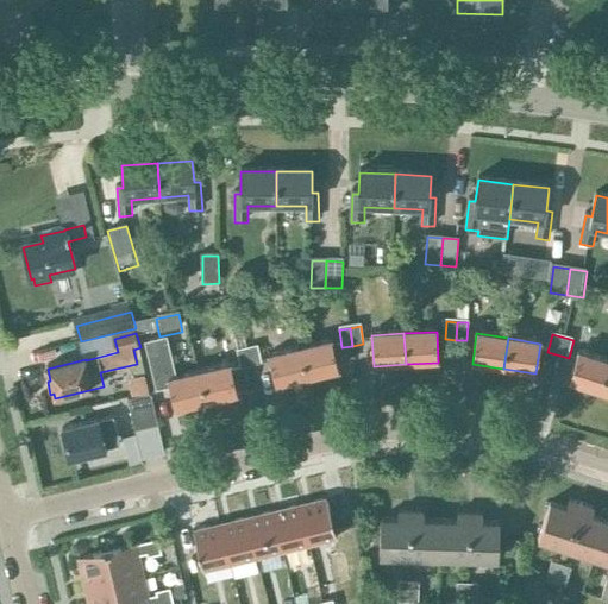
[(206,403),(199,373),(177,378),(167,339),(145,345),(157,394),(170,390),(175,410),(206,403)]
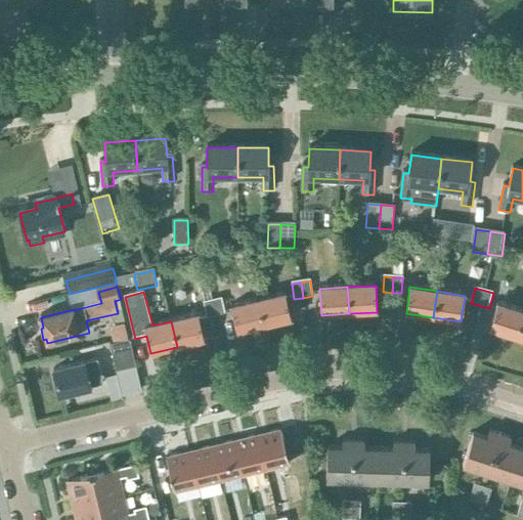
[(258,300),(264,327),(292,319),(286,294),(258,300)]
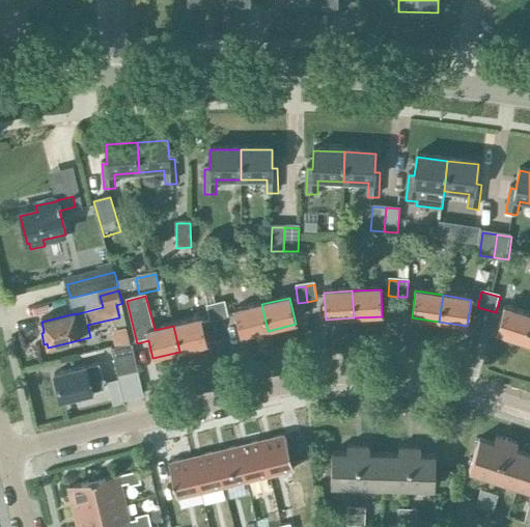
[(224,304),(216,306),(219,322),(228,320),(224,304)]
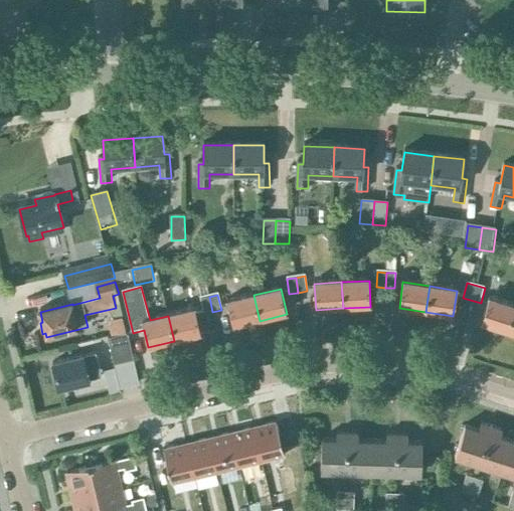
[(253,295),(227,302),(233,327),(260,321),(253,295)]
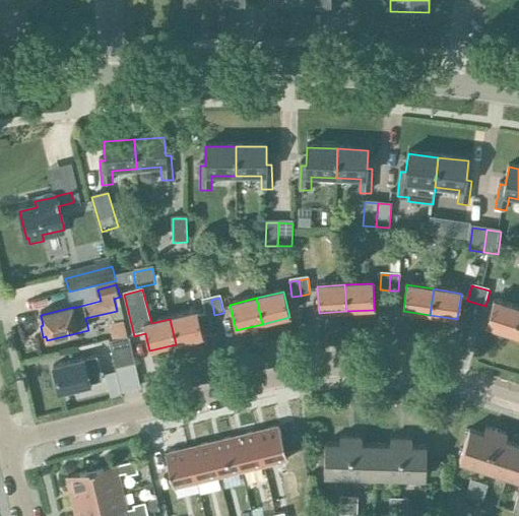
[(211,300),(202,302),(205,317),(214,315),(211,300)]
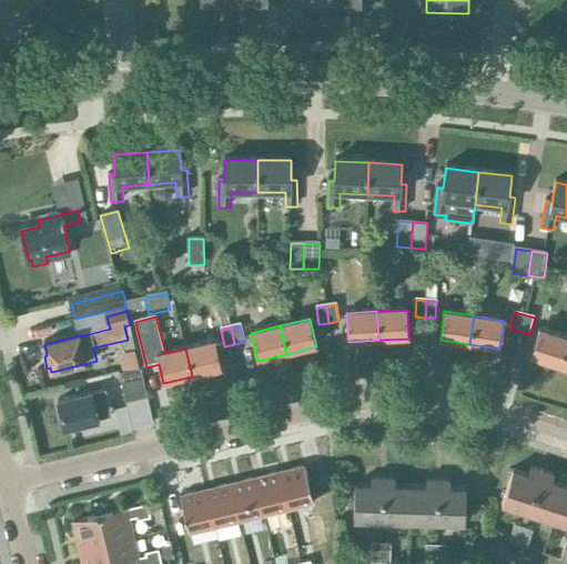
[(530,358),(559,366),(566,343),(566,339),(539,330),(530,358)]
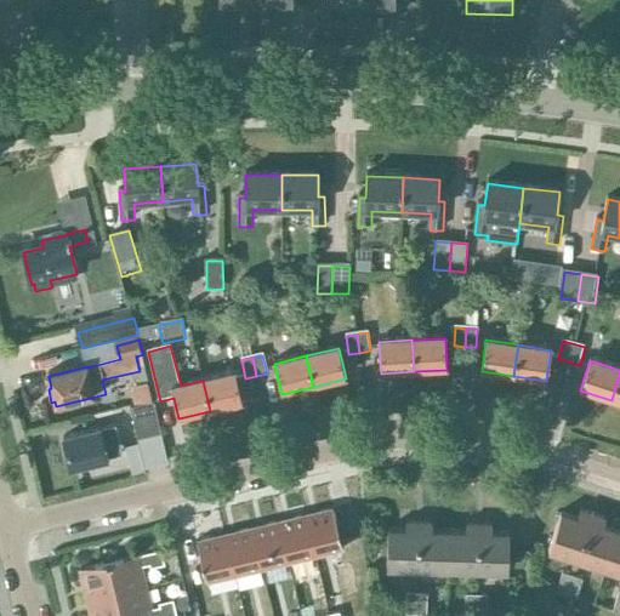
[(243,404),(235,372),(203,381),(210,411),(243,404)]
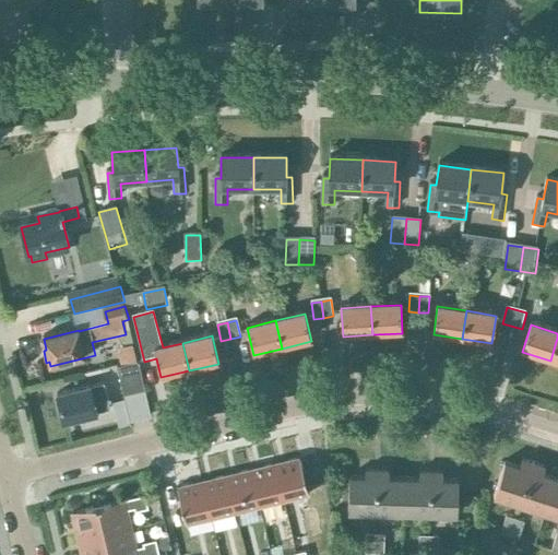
[(123,398),(145,392),(139,364),(117,369),(123,398)]
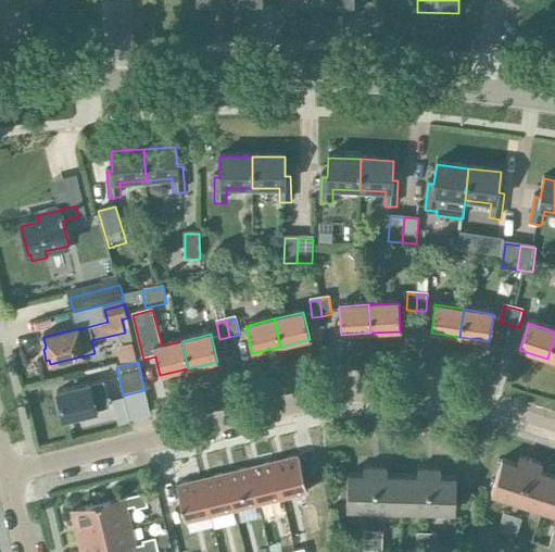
[(110,410),(103,384),(90,387),(90,386),(57,394),(63,421),(97,413),(110,410)]
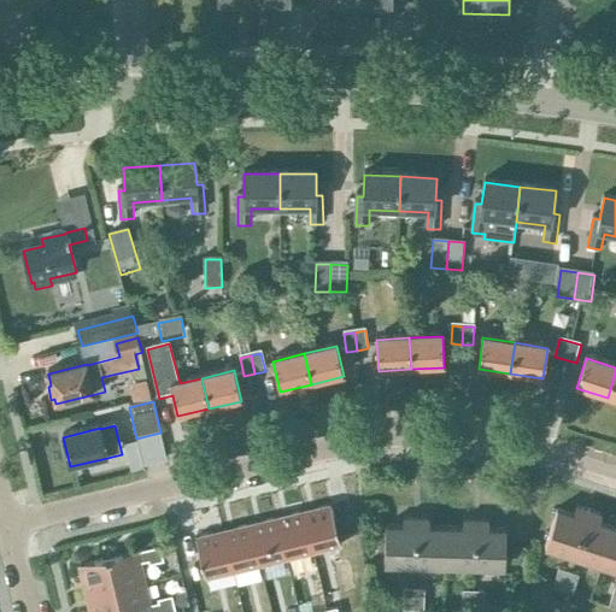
[(138,443),(124,447),(128,462),(141,459),(138,443)]
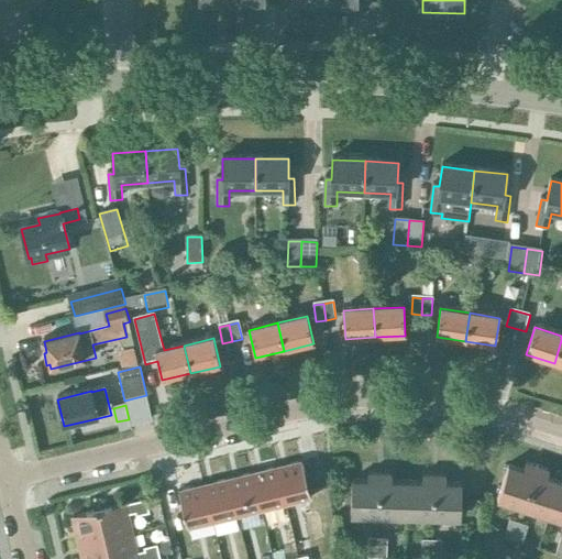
[(302,463),(277,470),(286,507),(311,502),(302,463)]
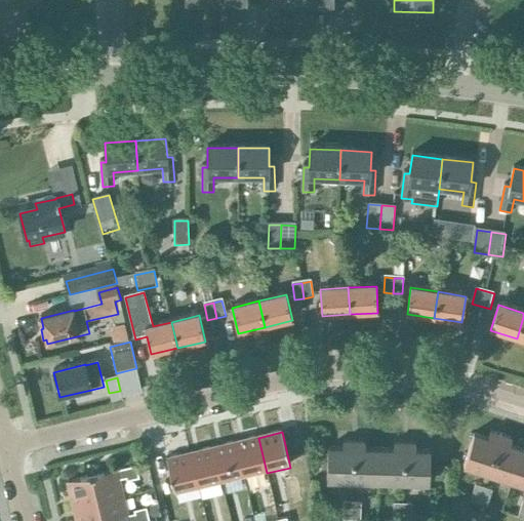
[(474,436),(464,467),(488,475),(501,437),(490,433),(488,440),(474,436)]
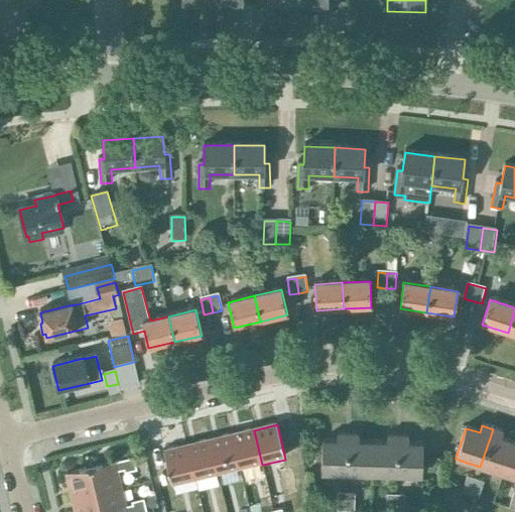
[(493,429),(480,467),(504,475),(514,443),(500,439),(503,432),(493,429)]
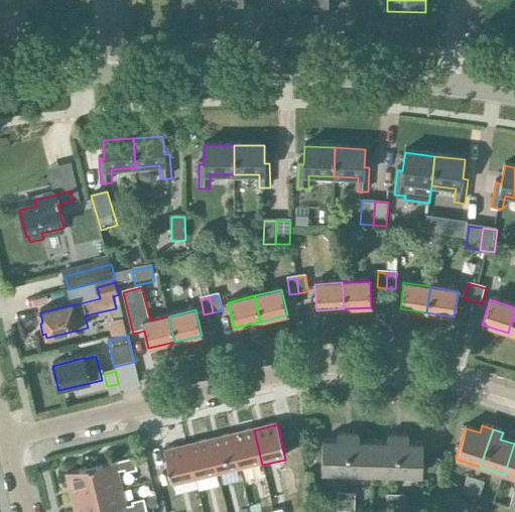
[(254,430),(232,435),(240,470),(262,465),(254,430)]
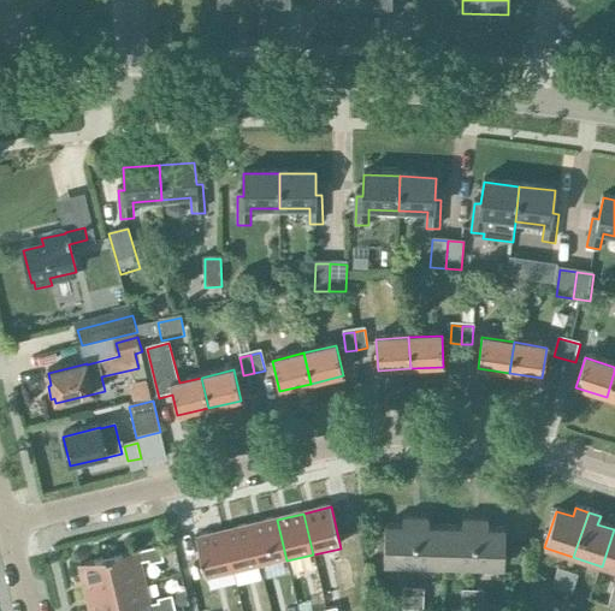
[(385,527),(384,565),(414,567),(417,520),(403,518),(403,527),(385,527)]
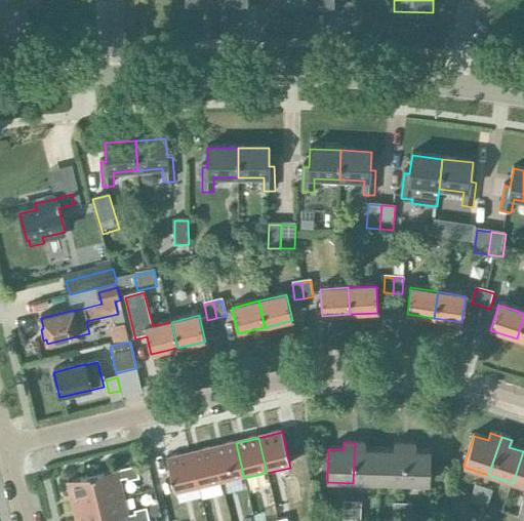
[(236,443),(213,449),(222,484),(244,478),(236,443)]
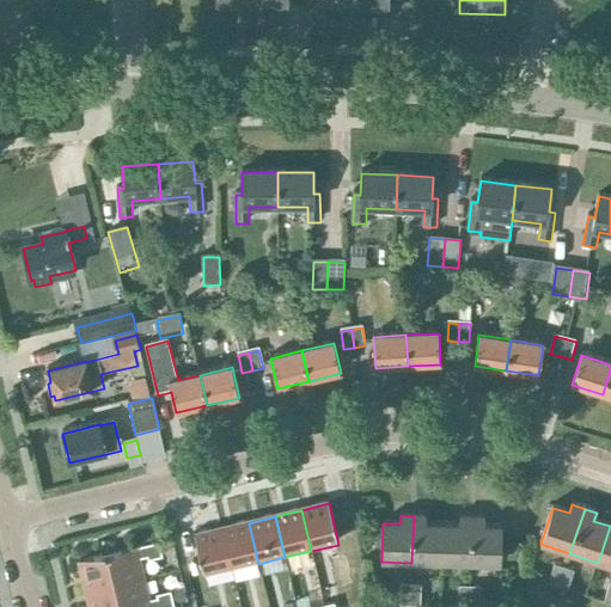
[(414,516),(411,563),(441,564),(443,525),(427,523),(427,516),(414,516)]
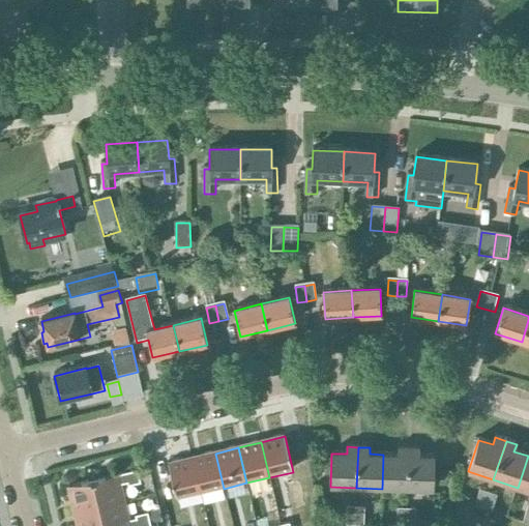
[(398,455),(383,455),(382,489),(408,489),(409,448),(399,448),(398,455)]
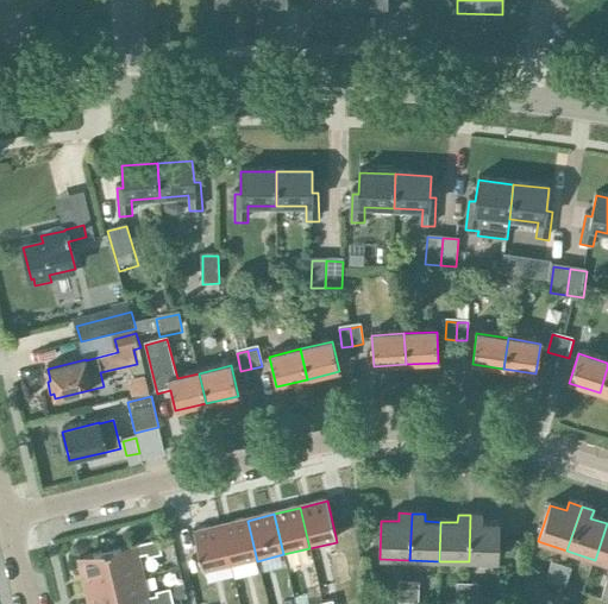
[(470,515),(469,561),(499,562),(500,524),(482,524),(483,516),(470,515)]
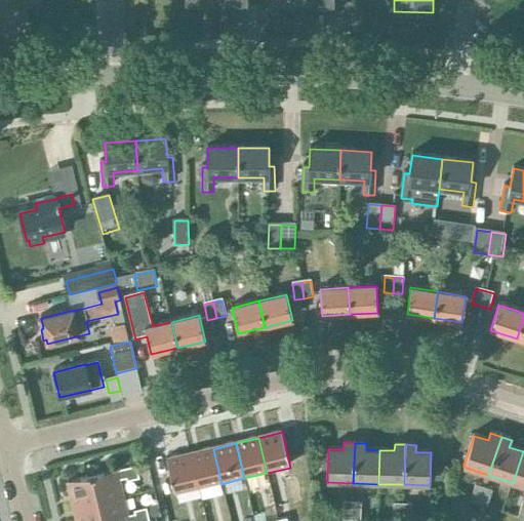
[(213,449),(190,454),(199,489),(222,484),(213,449)]
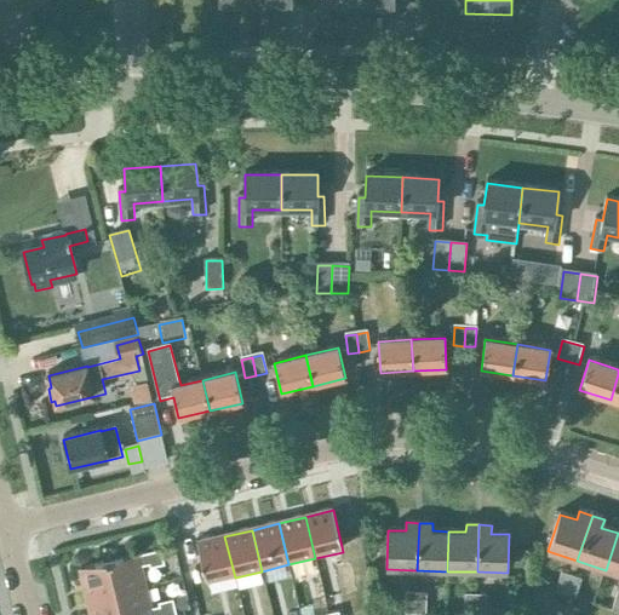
[(606,570),(618,574),(618,533),(606,570)]
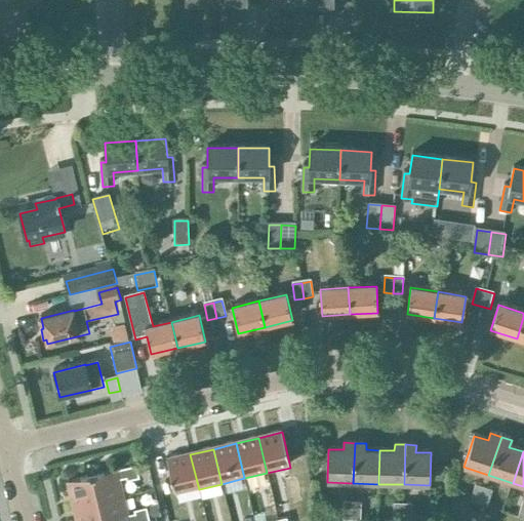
[(190,454),(166,461),(175,495),(199,489),(190,454)]
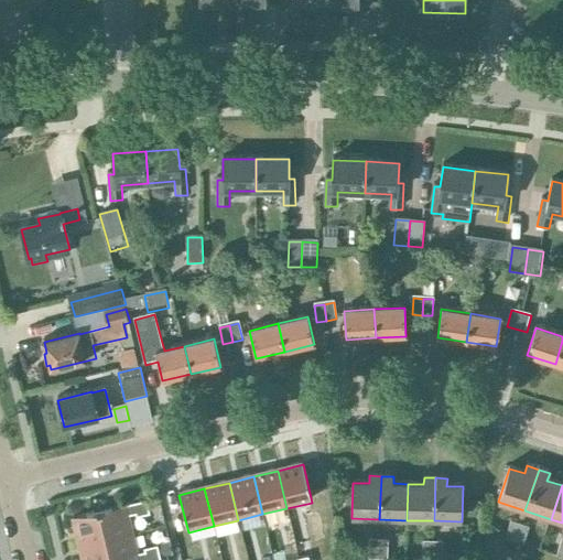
[(126,507),(73,520),(80,549),(132,537),(128,518),(136,516),(137,519),(150,516),(147,503),(126,507)]
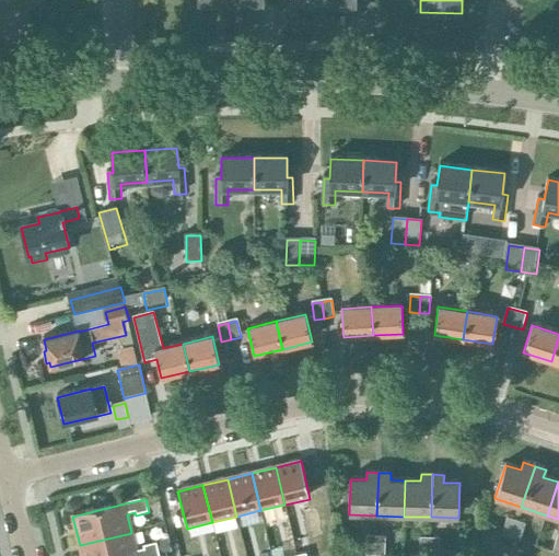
[(511,540),(516,522),(508,519),(501,536),(511,540)]
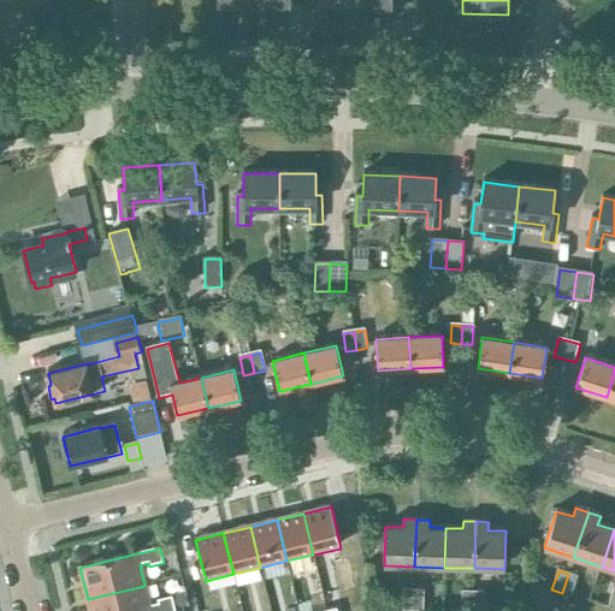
[(568,574),(562,593),(572,597),(578,576),(568,574)]
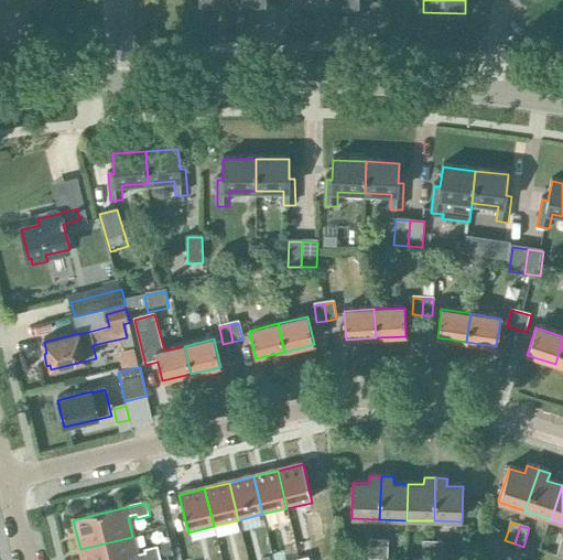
[(161,559),(158,548),(144,551),(144,553),(137,556),(132,537),(80,549),(82,559),(161,559)]
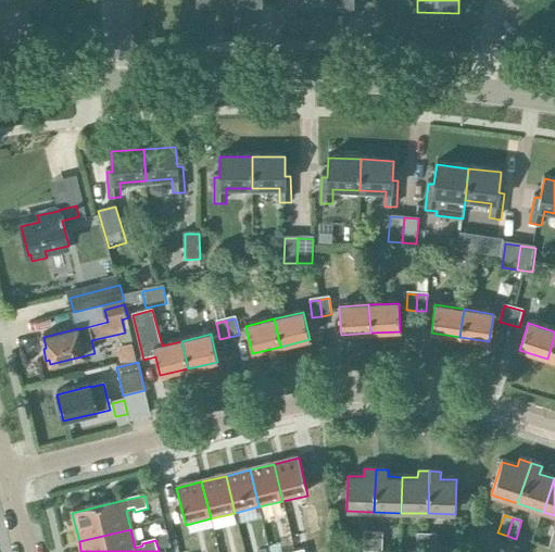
[(364,534),(363,551),(373,551),(374,534),(364,534)]
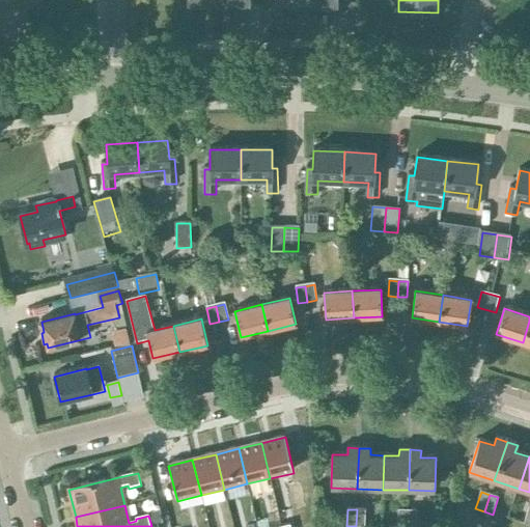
[(365,509),(357,509),(356,526),(365,526),(365,509)]
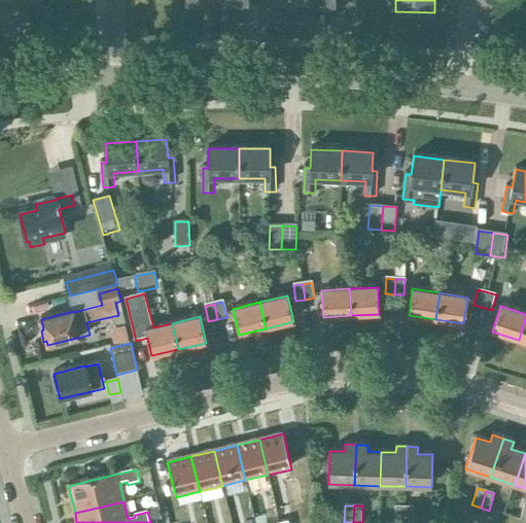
[(395,507),(395,522),(404,522),(405,507),(395,507)]
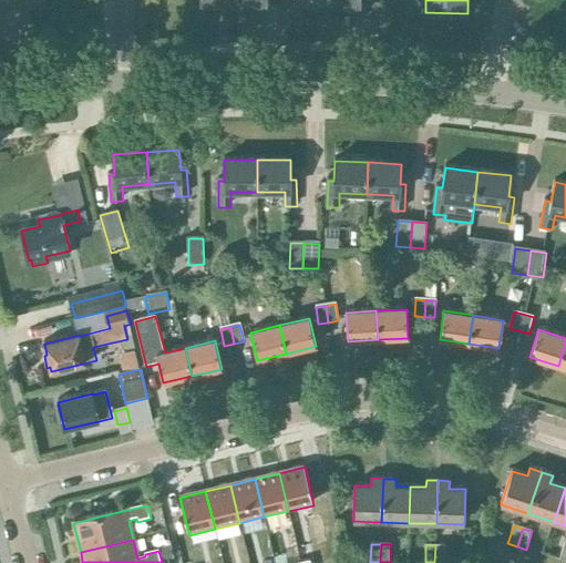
[(444,546),(435,545),(434,562),(444,562),(444,546)]
